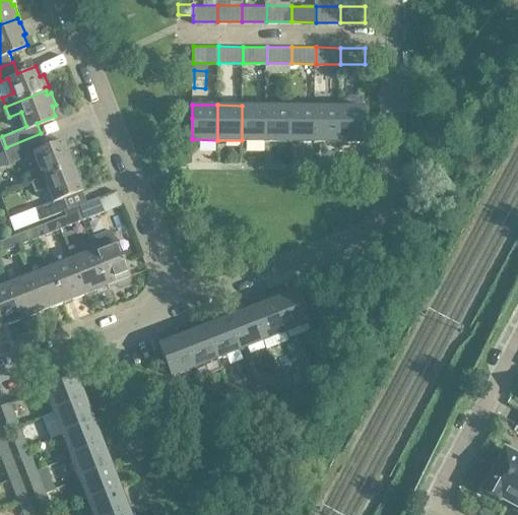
[(266,106),(242,106),(242,140),(266,140),(266,106)]
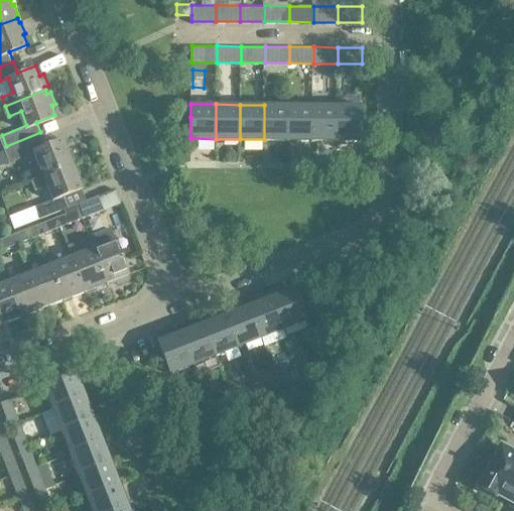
[(264,105),(264,139),(288,140),(288,105),(264,105)]
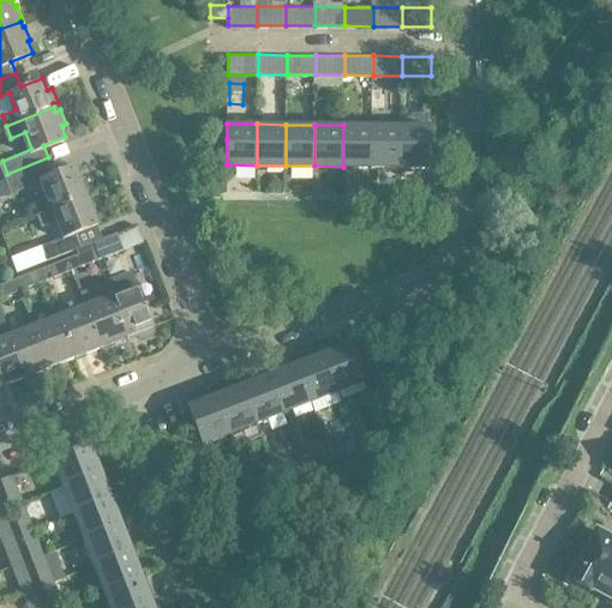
[(372,126),(343,125),(343,167),(372,167),(372,126)]
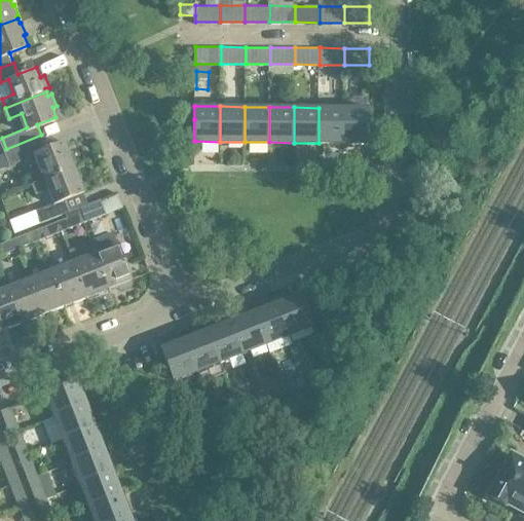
[(319,108),(319,143),(343,143),(344,108),(319,108)]
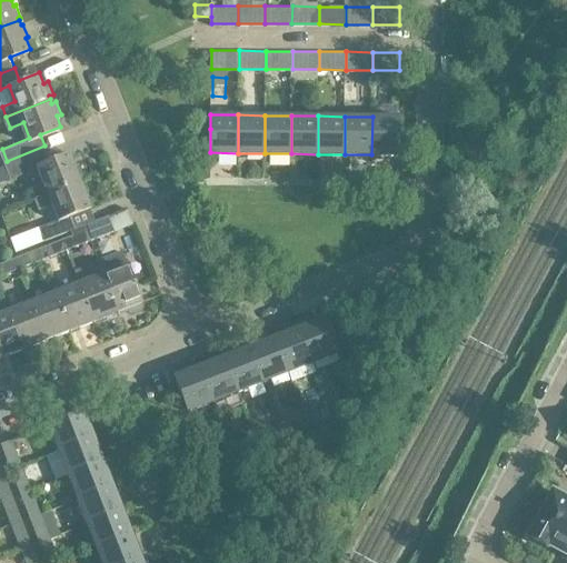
[(399,117),(372,117),(371,154),(399,156),(399,117)]
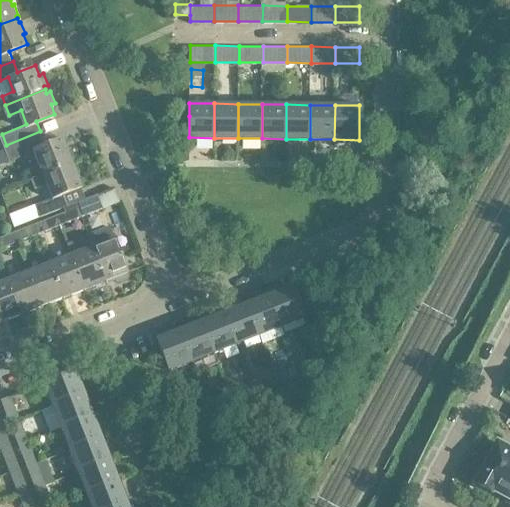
[(6,145),(7,146),(11,157),(35,148),(40,161),(28,166),(32,175),(72,159),(71,158),(76,156),(71,145),(67,146),(63,136),(45,143),(40,131),(6,145)]
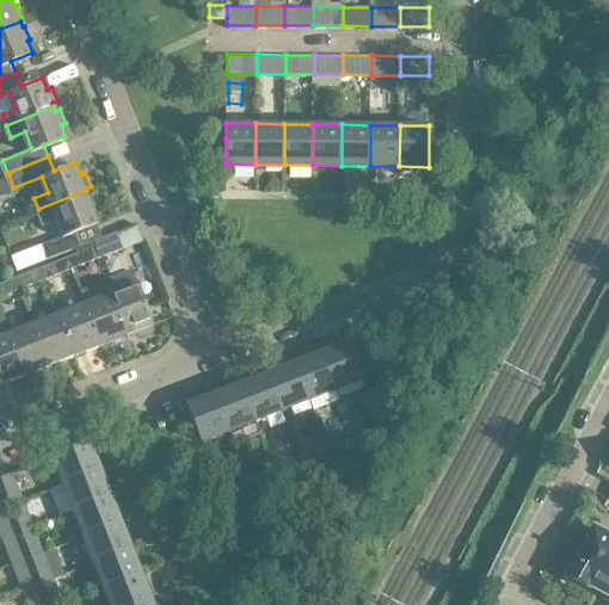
[(86,190),(38,209),(43,221),(57,216),(65,233),(43,241),(49,255),(77,245),(81,244),(81,242),(77,229),(98,221),(93,209),(96,208),(91,195),(88,196),(86,190)]
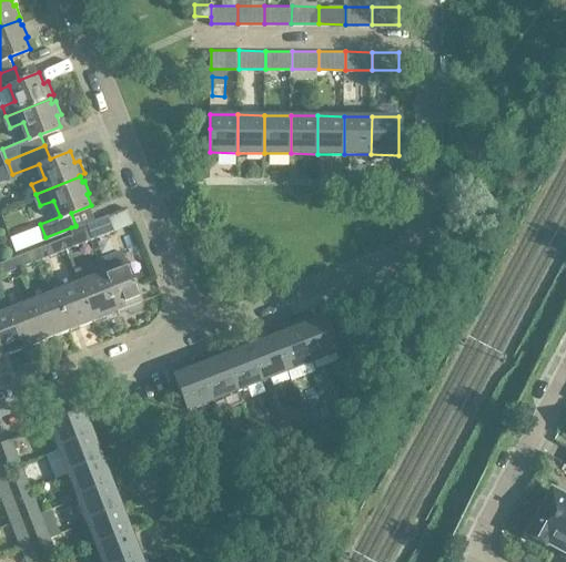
[(92,236),(114,228),(115,227),(115,226),(110,212),(86,222),(92,236)]
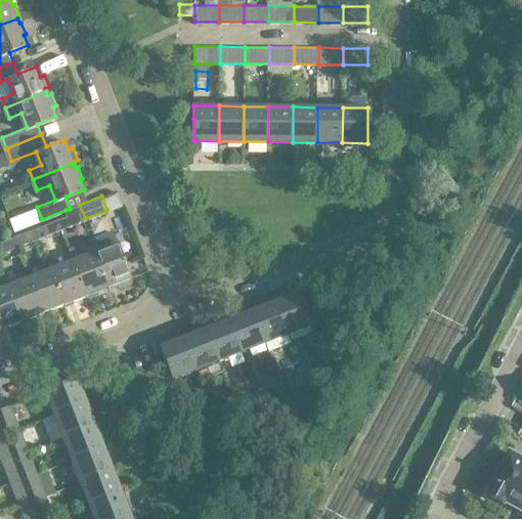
[(85,218),(79,205),(70,208),(70,209),(66,210),(68,214),(58,217),(62,227),(85,218)]
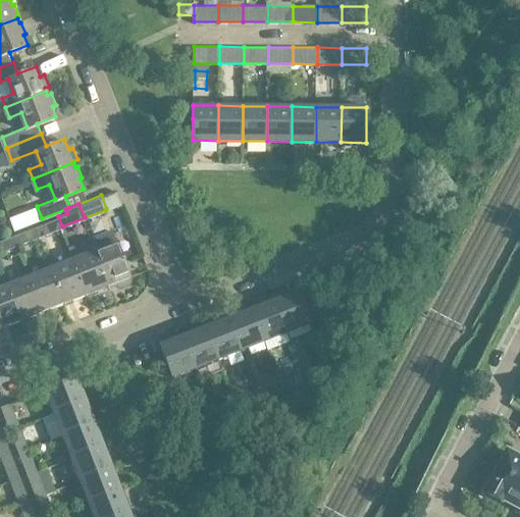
[(41,235),(62,226),(58,216),(37,224),(41,235)]
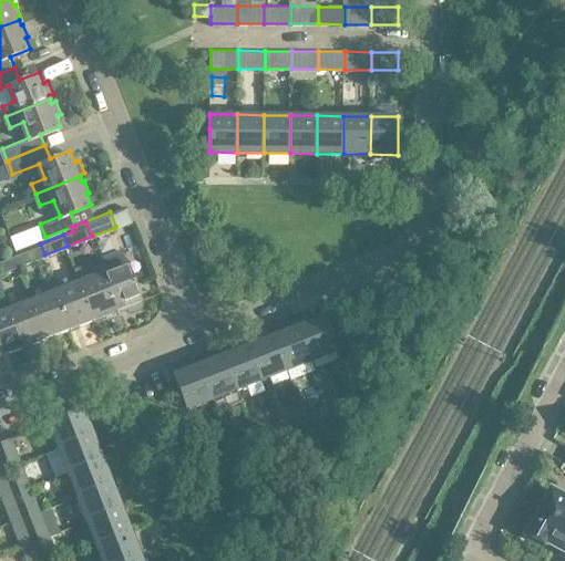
[(40,243),(16,253),(19,265),(44,255),(40,243)]
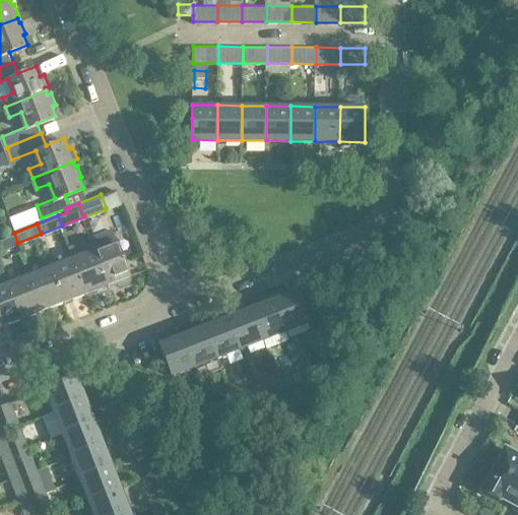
[(111,229),(90,237),(109,283),(117,280),(118,284),(130,279),(129,276),(129,275),(111,229)]
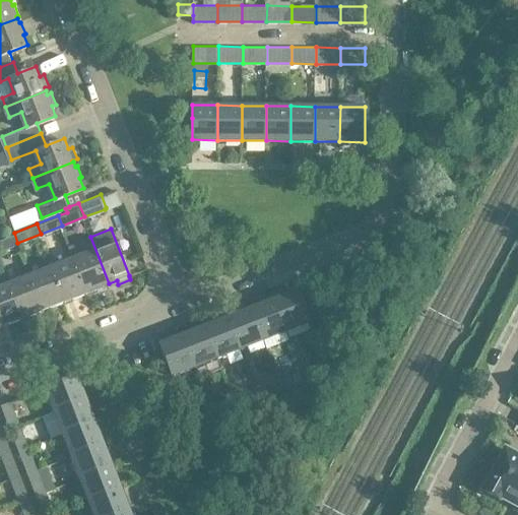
[(0,249),(17,243),(14,233),(0,238),(0,249)]
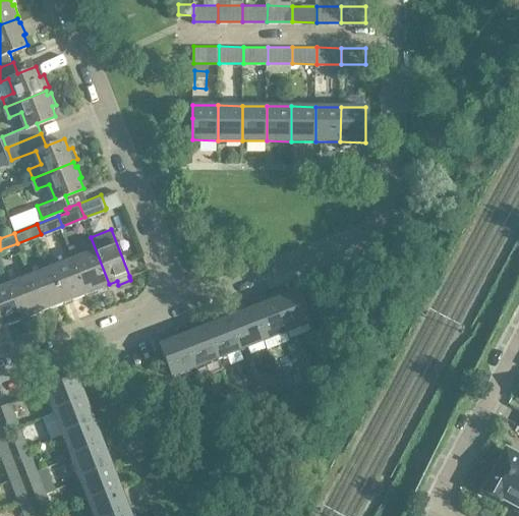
[(94,248),(73,256),(87,293),(109,284),(91,237),(89,237),(94,248)]
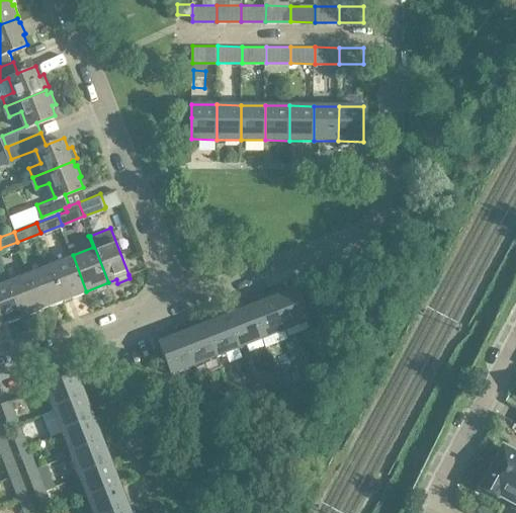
[(86,291),(73,255),(51,263),(65,300),(86,291)]
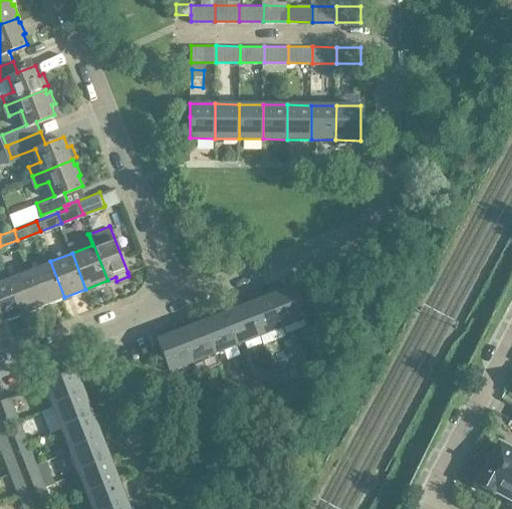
[(50,261),(28,270),(42,306),(64,297),(50,261)]
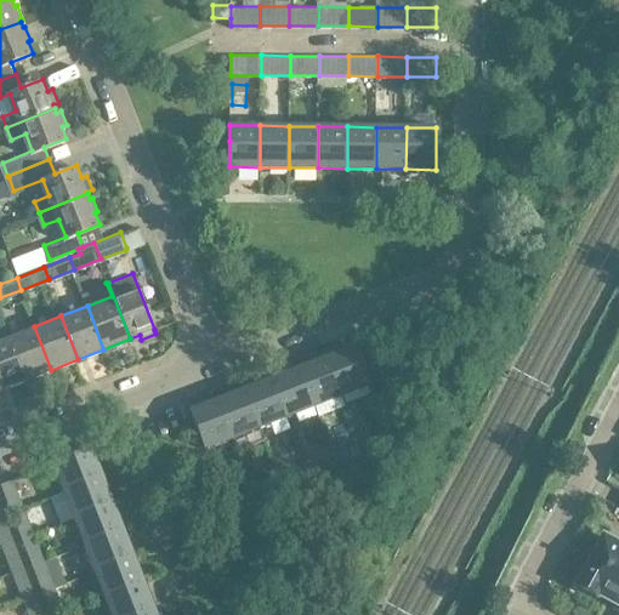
[(51,370),(34,326),(10,336),(27,380),(51,370)]
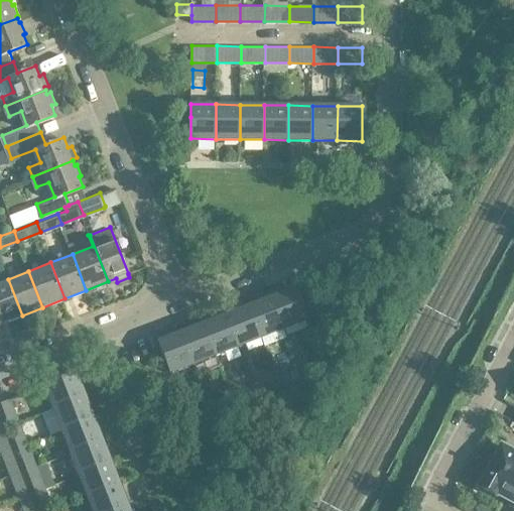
[(8,279),(0,282),(0,324),(22,315),(8,279)]
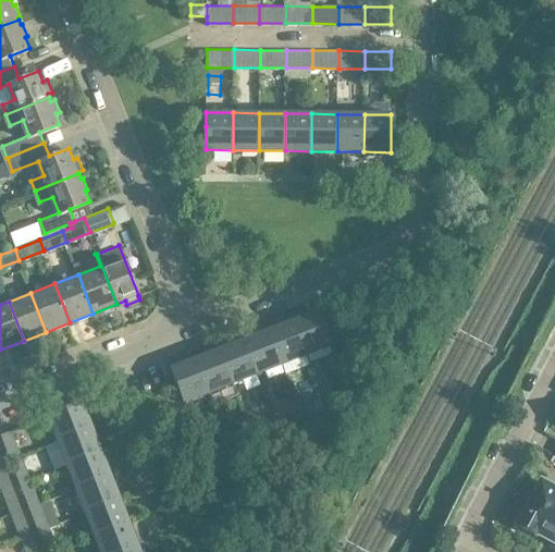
[(318,309),(295,319),(308,355),(332,345),(318,309)]
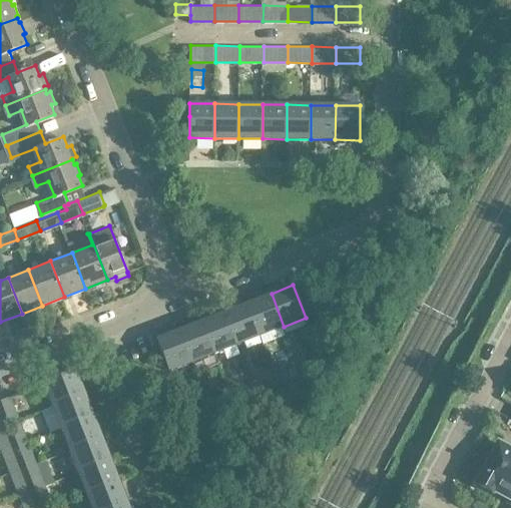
[(284,327),(272,294),(249,302),(262,335),(284,327)]
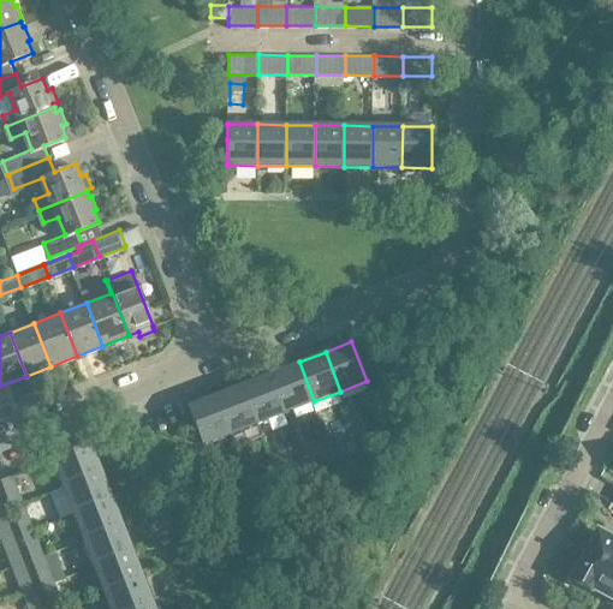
[(314,401),(299,362),(272,372),(287,411),(314,401)]
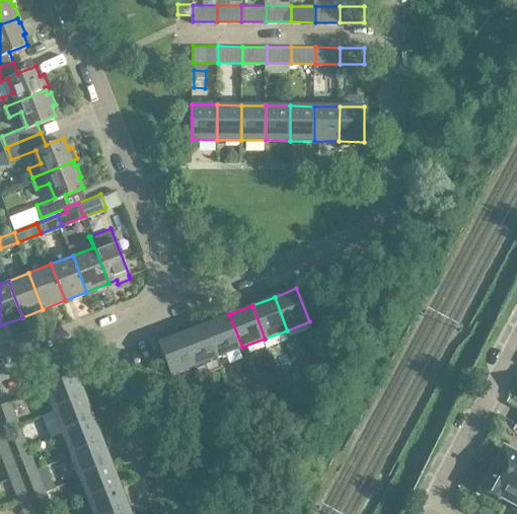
[(229,314),(208,322),(221,356),(242,347),(229,314)]
